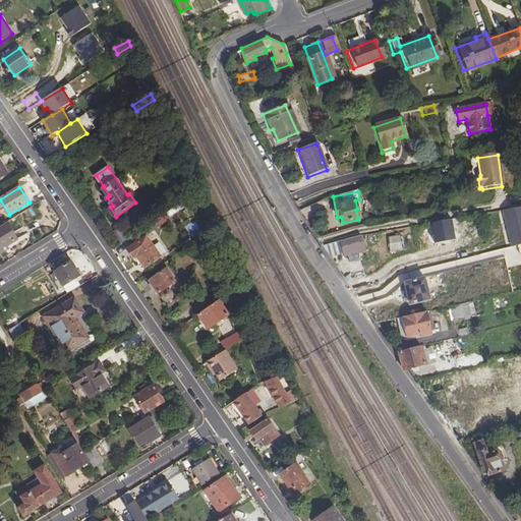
[(520,242),(520,206),(505,209),(511,245),(518,244),(520,242)]
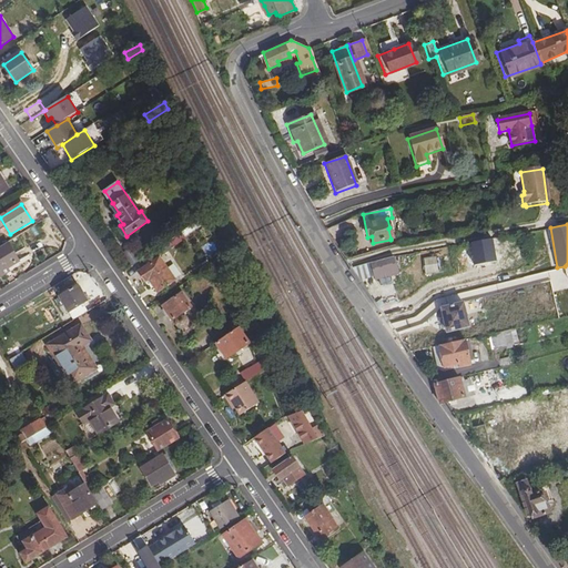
[(470,242),(475,265),(496,261),(493,237),(470,242)]
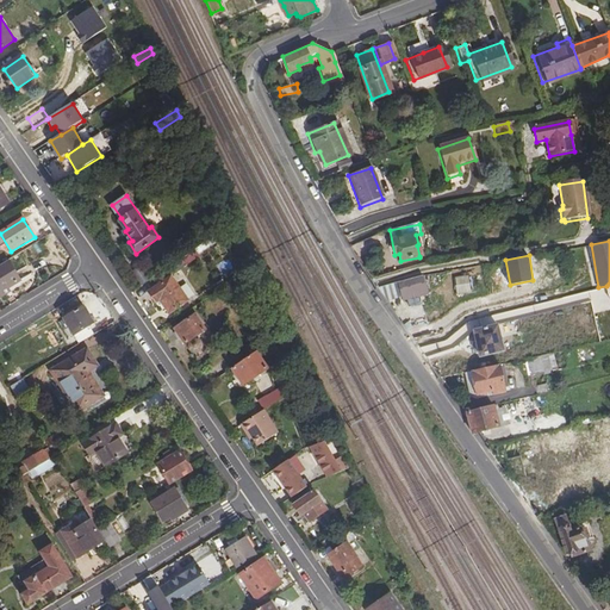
[(0,297),(5,296),(0,288),(7,285),(8,288),(20,280),(10,262),(0,267),(0,297)]
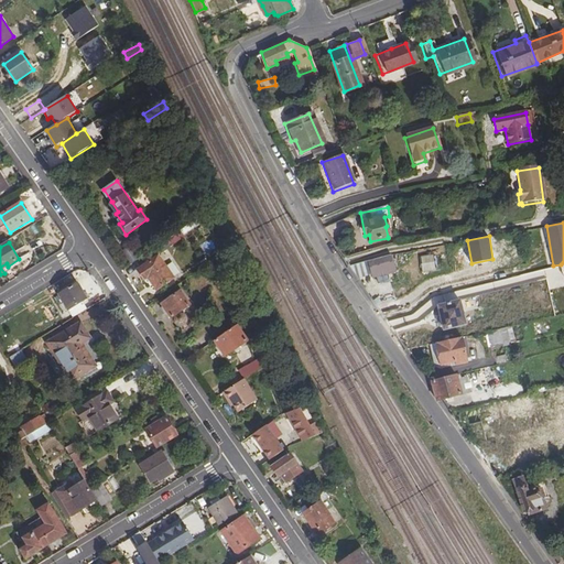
[(120,255),(129,267),(141,257),(132,246),(120,255)]
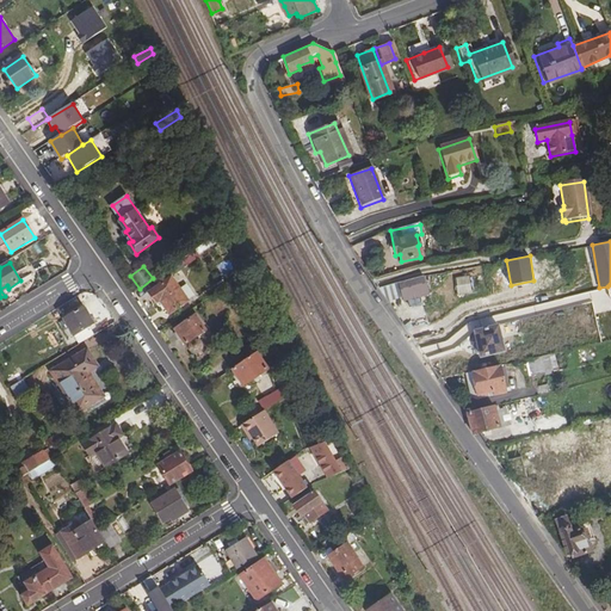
[(456,295),(470,294),(470,276),(455,276),(456,295)]
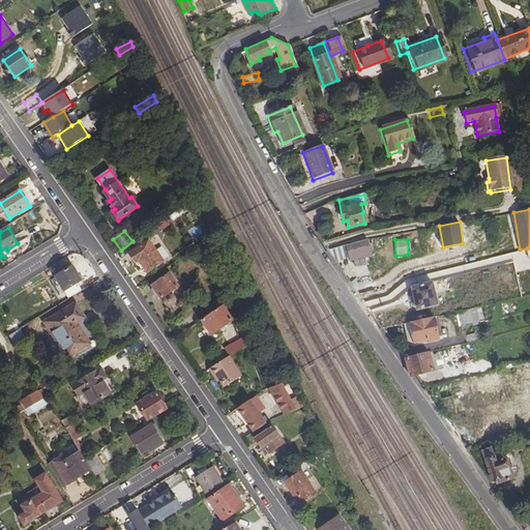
[(163,261),(149,240),(130,254),(137,263),(140,260),(148,272),(163,261)]
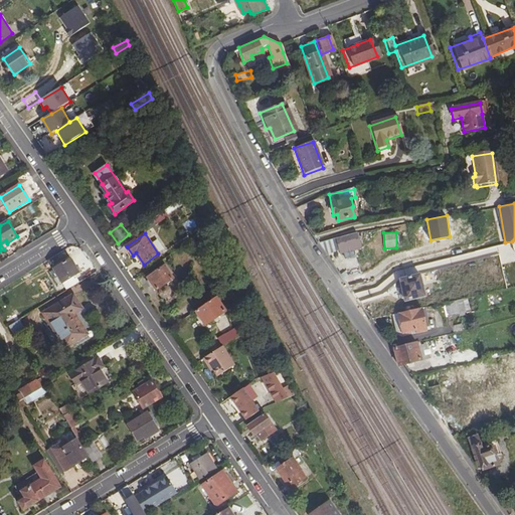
[(359,251),(356,235),(343,238),(334,239),(337,252),(337,256),(340,255),(342,254),(348,253),(351,253),(359,251)]
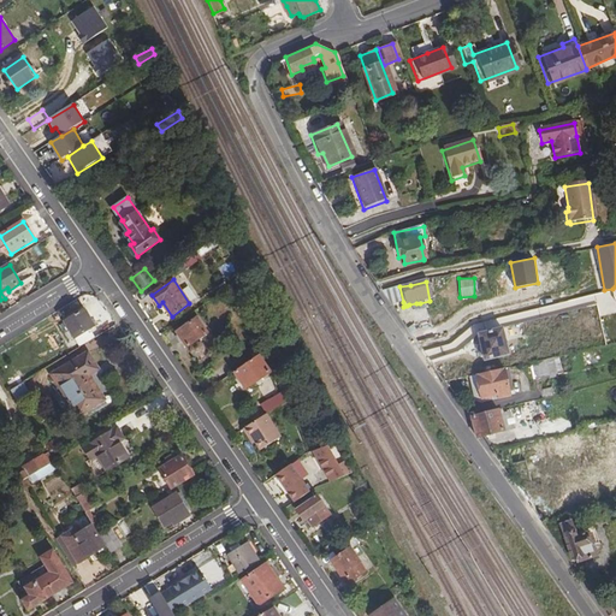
[(0,291),(5,298),(11,294),(9,291),(7,288),(0,291)]
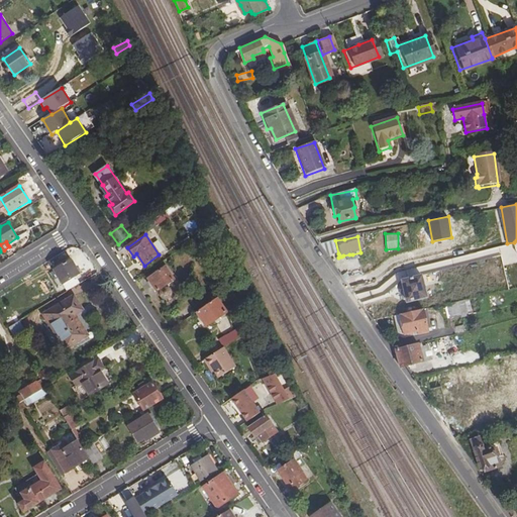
[(354,264),(352,254),(349,254),(343,255),(345,265),(354,264)]
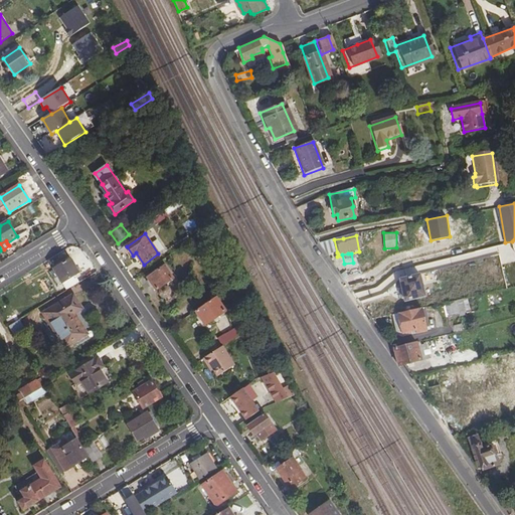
[(78,273),(70,259),(53,269),(62,283),(78,273)]
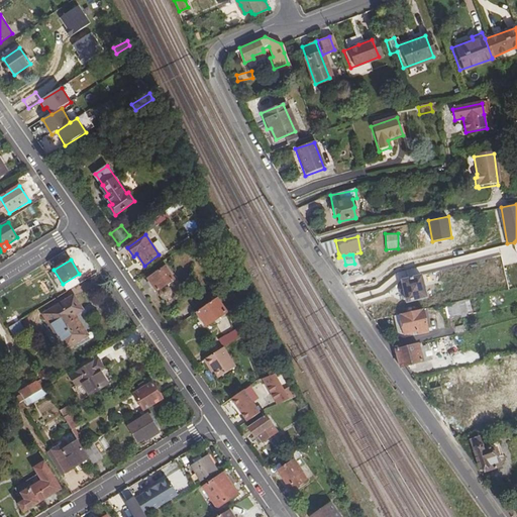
[(175,280),(166,268),(148,280),(158,292),(162,290),(162,292),(162,295),(164,299),(167,300),(171,298),(172,294),(172,291),(169,289),(164,288),(175,280)]
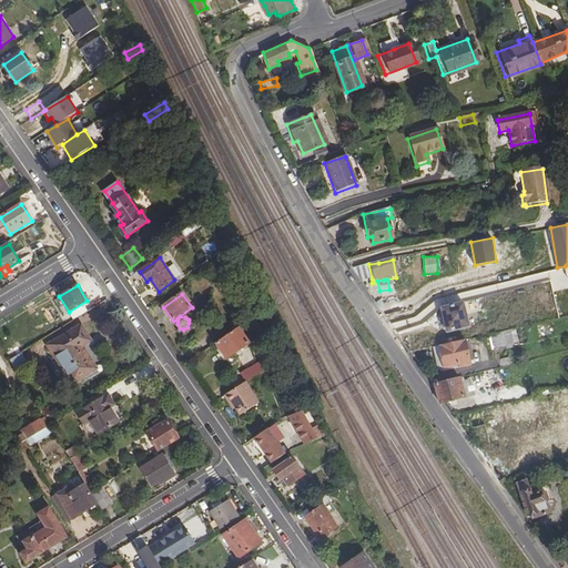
[(465,316),(476,315),(479,332),(485,331),(479,306),(464,310),(465,316)]
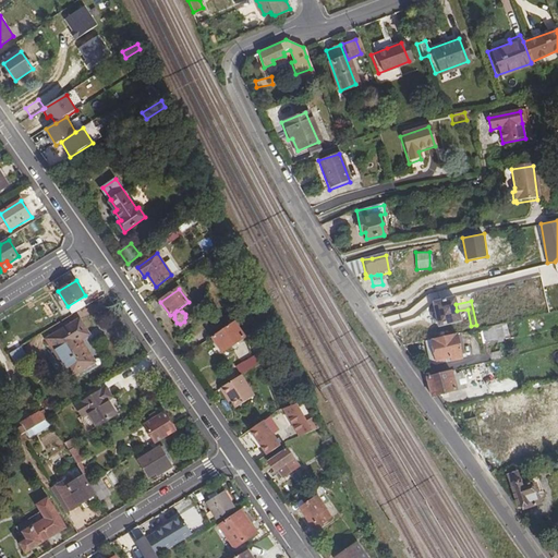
[(431,306),(436,328),(457,323),(452,302),(431,306)]
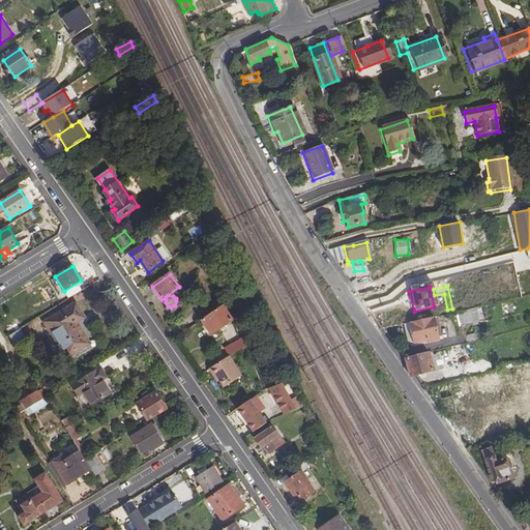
[(434,295),(437,311),(447,310),(444,294),(434,295)]
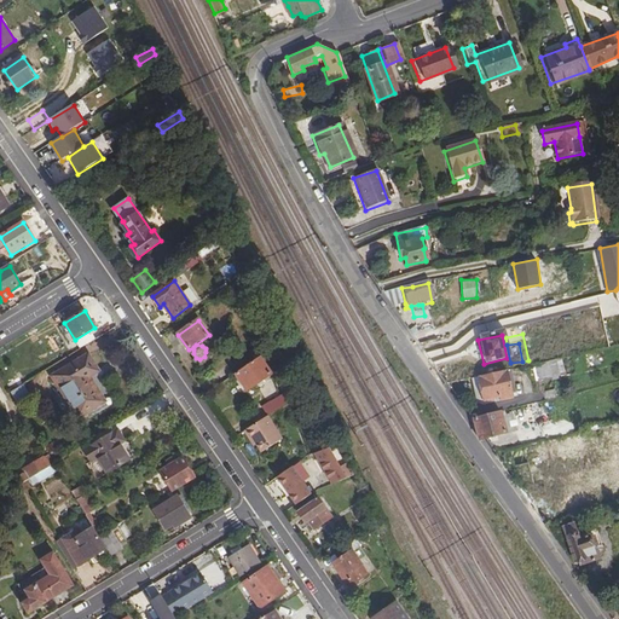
[(231,360),(238,372),(258,359),(250,347),(231,360)]
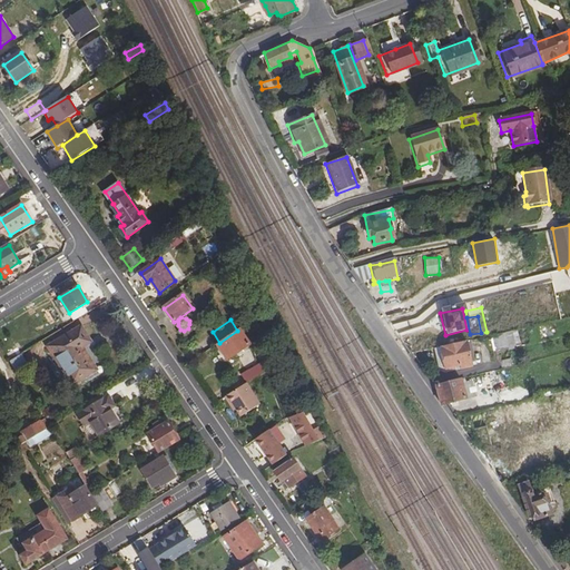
[(91,342),(81,326),(49,347),(72,385),(97,369),(84,346),(91,342)]
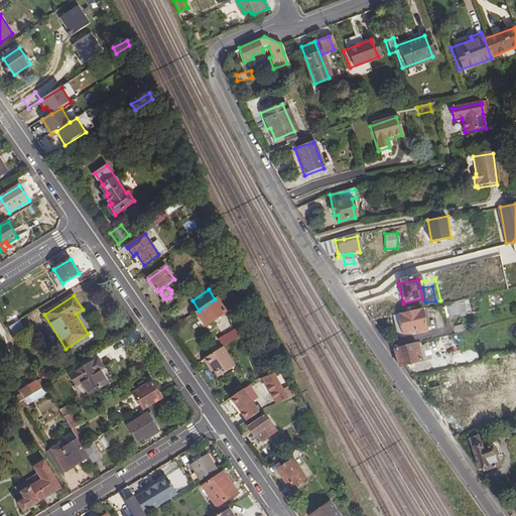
[(199,310),(197,311),(206,326),(227,311),(217,297),(215,299),(199,310)]
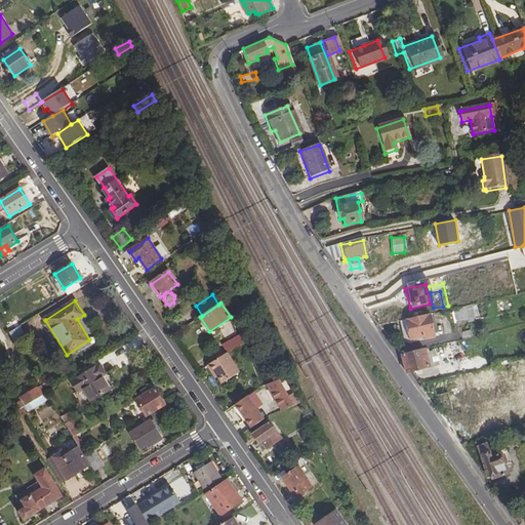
[(449,310),(452,324),(460,322),(466,324),(472,322),(468,306),(449,310)]
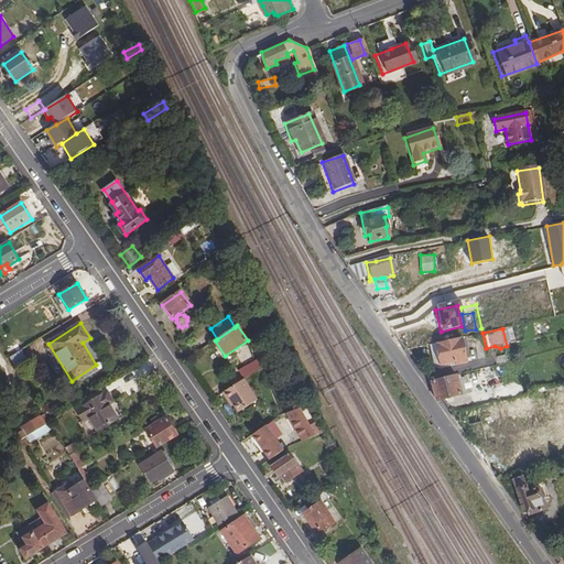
[(434,344),(440,365),(453,362),(454,366),(466,364),(459,338),(434,344)]
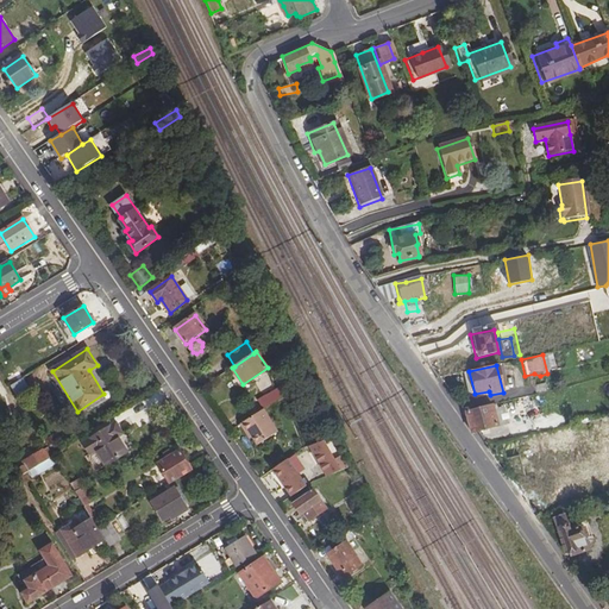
[(475,394),(469,371),(464,372),(469,396),(473,399),(476,399),(490,395),(489,391),(475,394)]
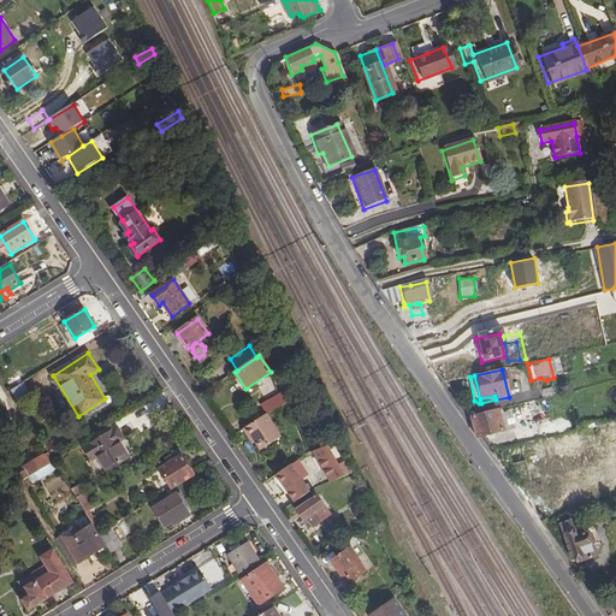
[(11,389),(19,384),(16,379),(7,384),(11,389)]
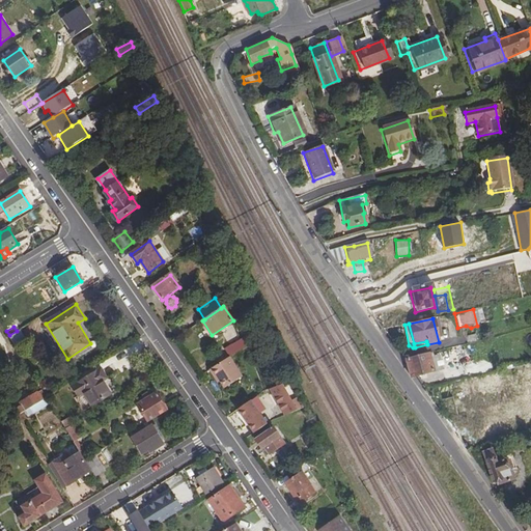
[(472,336),(473,342),(479,341),(476,329),(470,330),(472,336)]
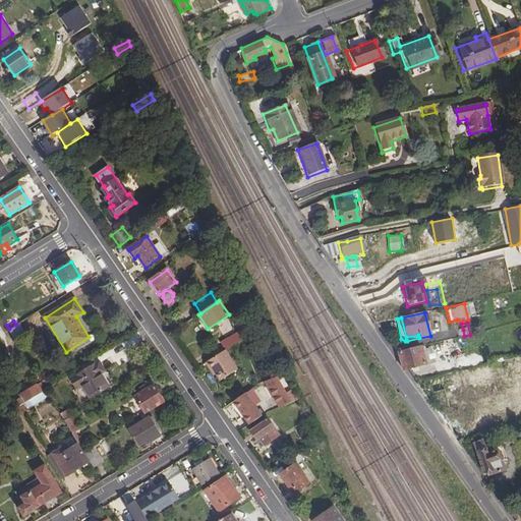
[(9,331),(16,341),(27,334),(20,324),(9,331)]
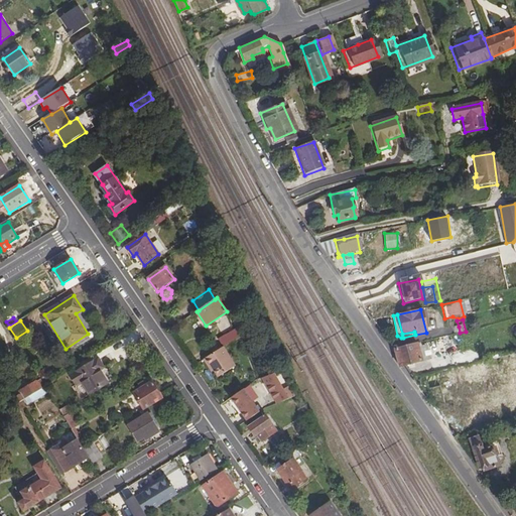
[(223,345),(238,334),(235,325),(218,338),(223,345)]
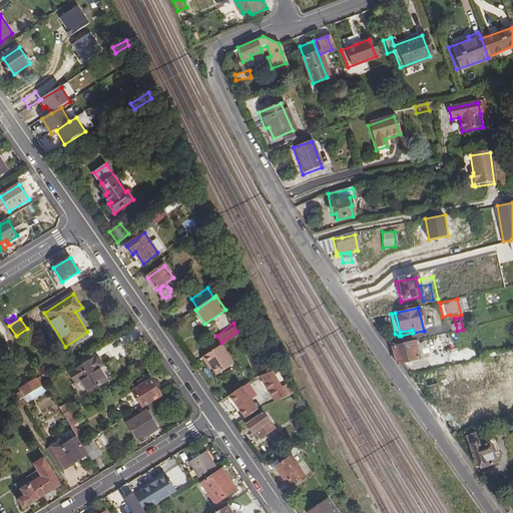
[(448,326),(450,333),(457,331),(456,325),(448,326)]
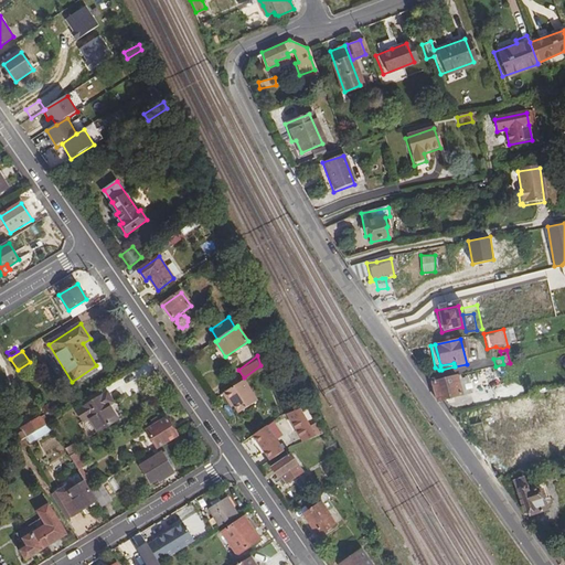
[(437,380),(443,400),(467,394),(462,375),(462,374),(437,380)]
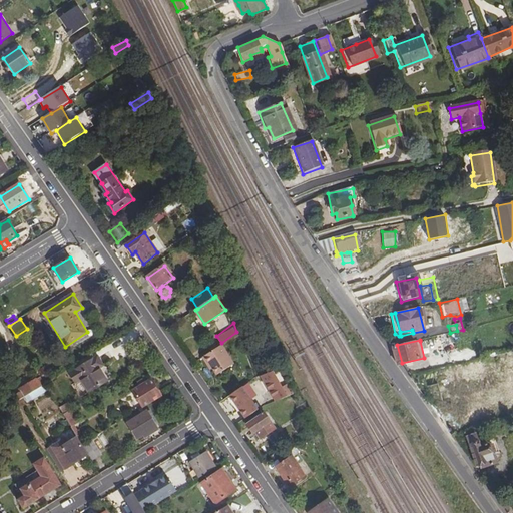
[(420,341),(424,358),(431,356),(428,342),(424,343),(423,341),(420,341)]
